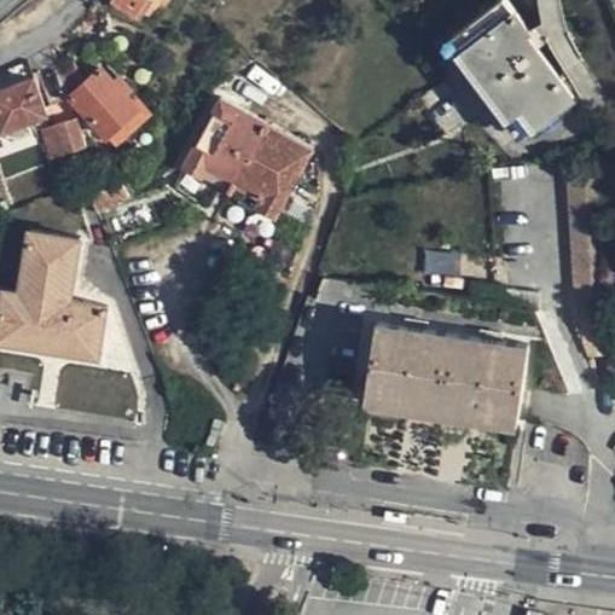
[(110,0),(109,3),(134,18),(145,0),(110,0)]
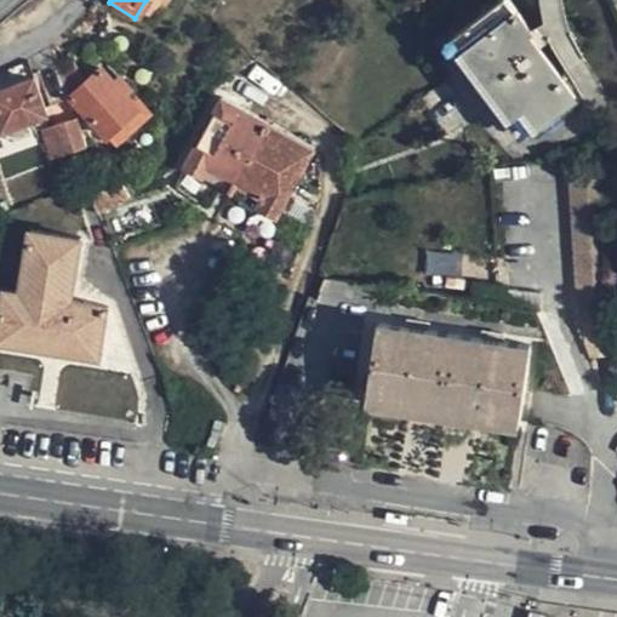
[(500,5),(451,40),(520,138),(570,102),(500,5)]
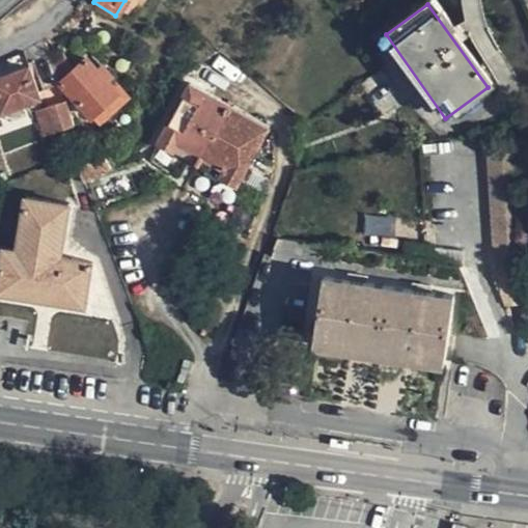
[(215,52),(187,79),(218,95),(233,66),(215,52)]
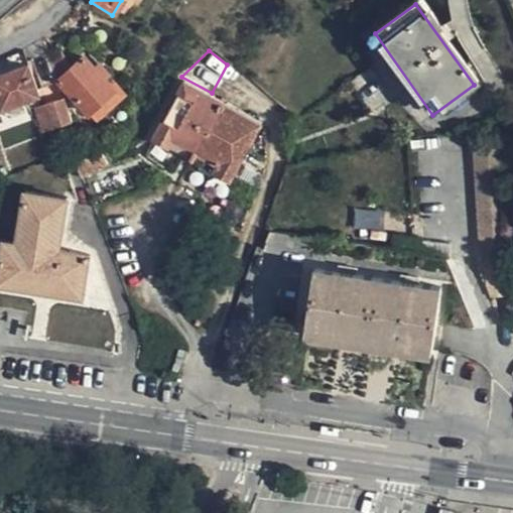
[(41,71),(54,83),(43,53),(36,56),(42,68),(41,71)]
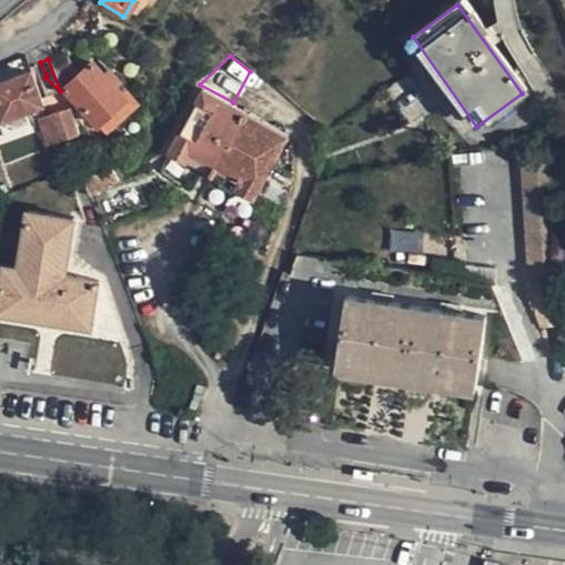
[(47,74),(40,62),(29,67),(40,98),(58,92),(60,91),(46,78),(47,74)]
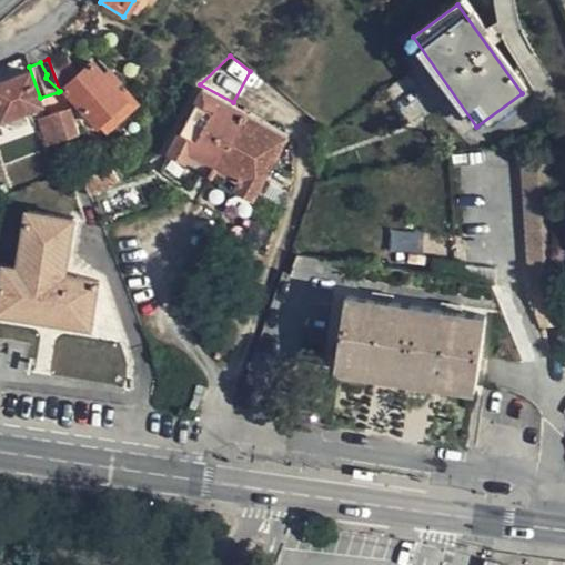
[(63,91),(69,97),(97,129),(122,104),(113,91),(100,77),(89,67),(63,91)]
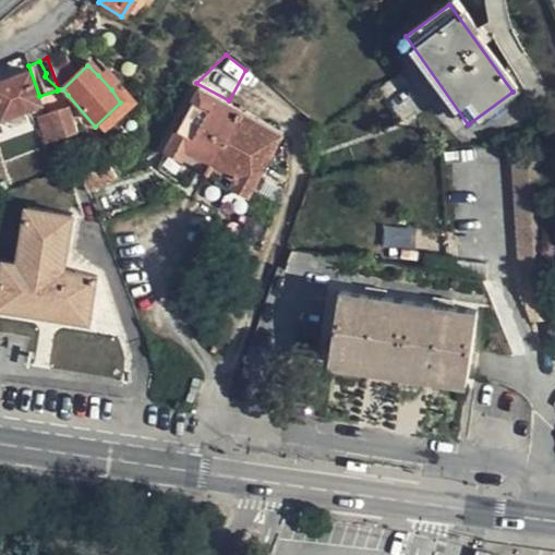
[(98,75),(111,89),(116,85),(104,70),(98,75)]
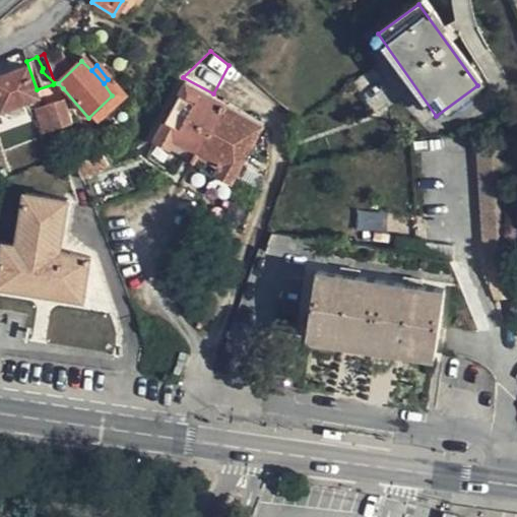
[(25,67),(0,77),(0,110),(37,95),(25,67)]
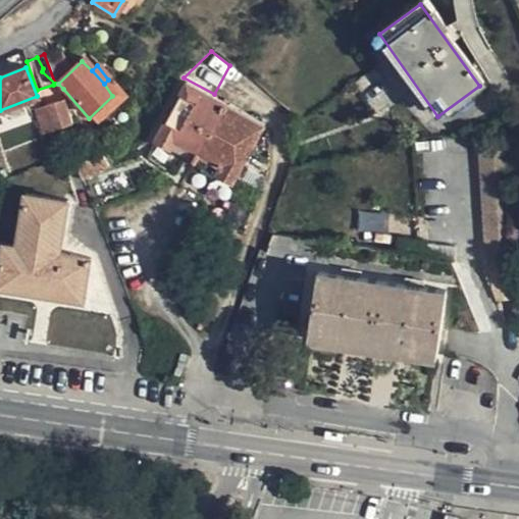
[(215,170),(213,176),(231,187),(262,130),(183,85),(152,143),(170,153),(173,147),(215,170)]
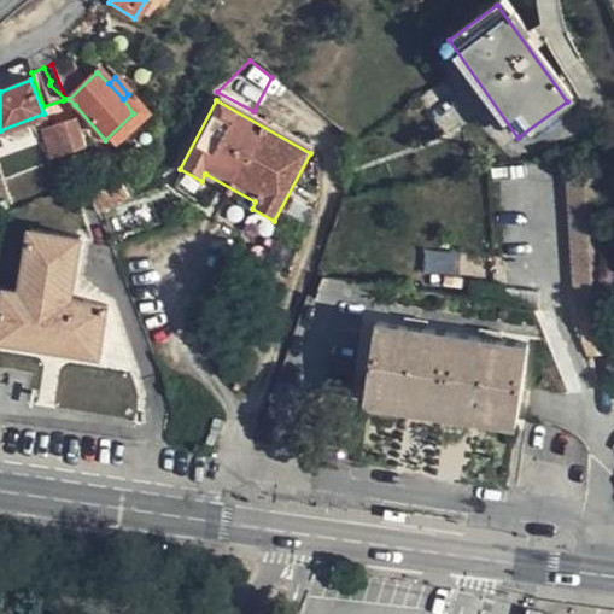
[(72,122),(50,129),(59,156),(81,148),(72,122)]
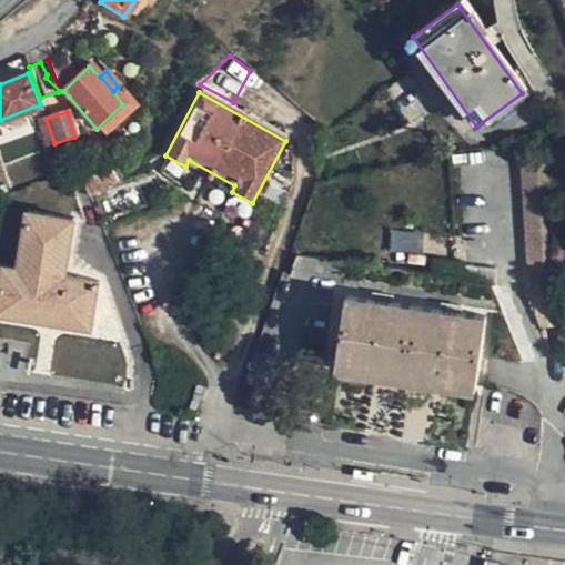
[(54,143),(46,119),(36,122),(43,147),(54,143)]
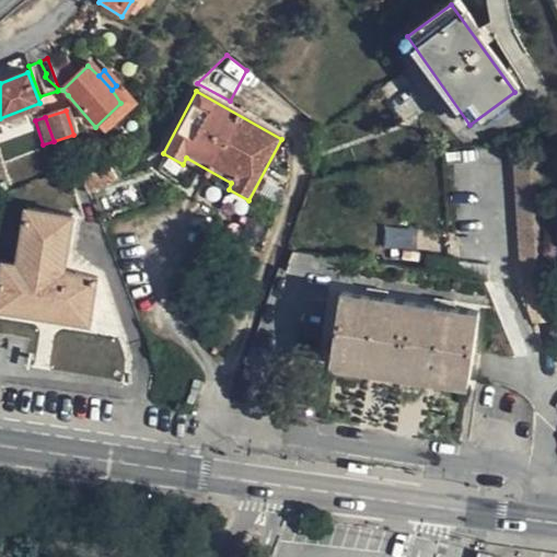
[(183,164),(229,189),(231,183),(186,158),(183,164)]
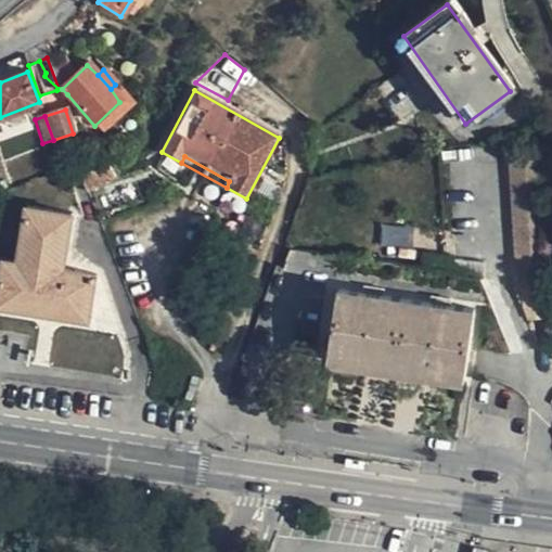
[(111,181),(104,169),(82,180),(88,192),(111,181)]
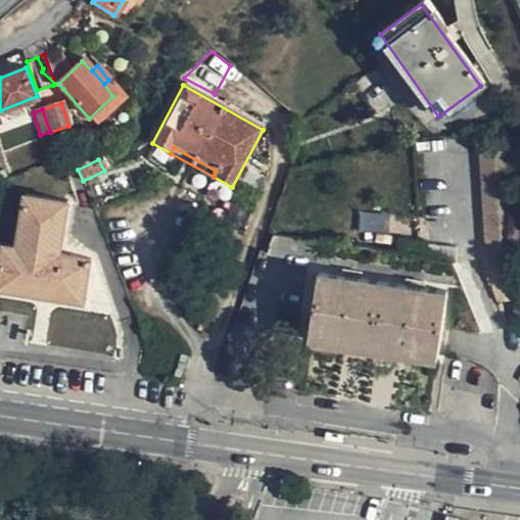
[(0,290),(81,303),(88,260),(59,253),(66,203),(21,195),(14,248),(0,245),(0,290)]
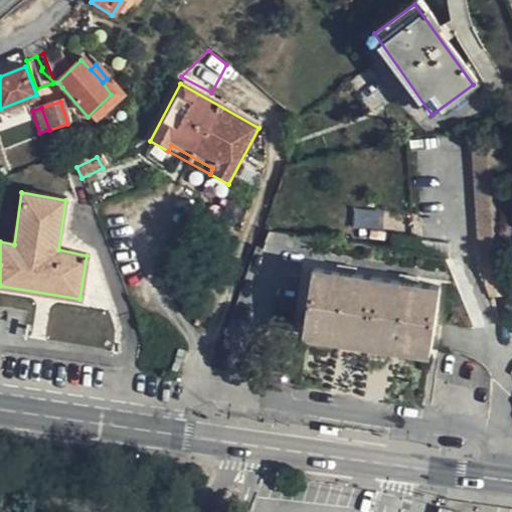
[(430,351),(433,326),(438,291),(312,271),(303,333),(430,351)]
